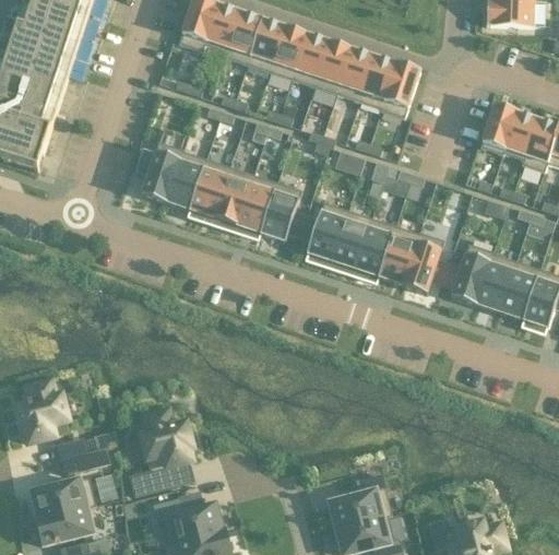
[(0,0),(0,141),(43,155),(93,0),(0,0)]
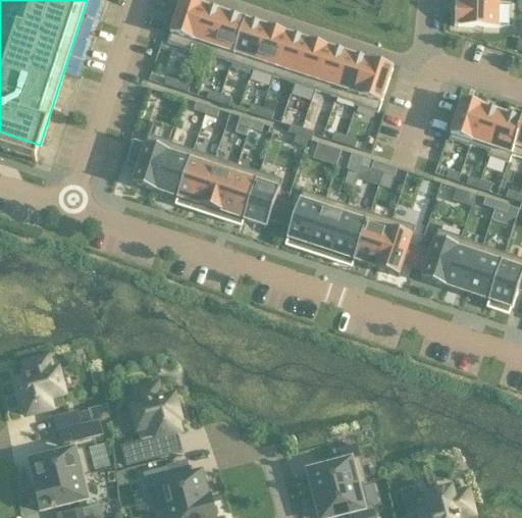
[(181,0),(167,41),(190,49),(192,43),(205,3),(196,0),(181,0)]
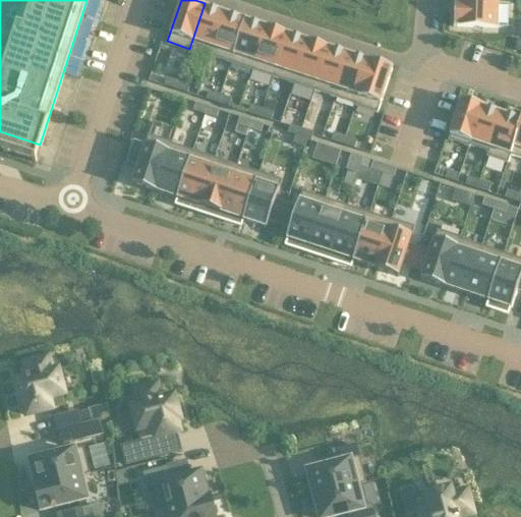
[(498,26),(498,0),(454,0),(454,25),(498,26)]
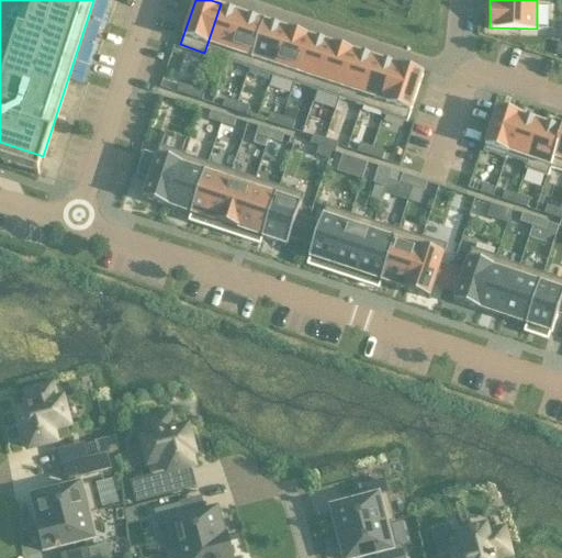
[(221,3),(206,46),(227,53),(242,11),(221,3)]
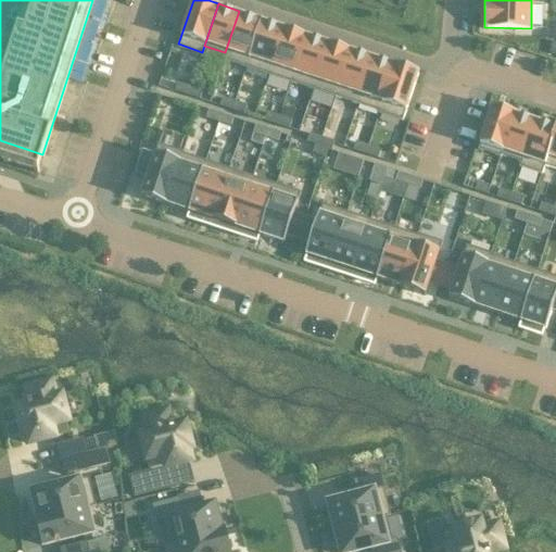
[(225,52),(223,57),(243,64),(247,65),(262,19),(260,17),(239,11),(225,52)]
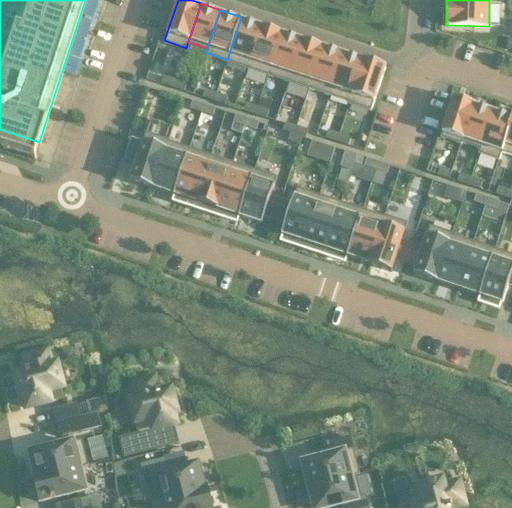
[(241,17),(227,60),(245,66),(247,66),(261,23),(259,23),(241,17)]
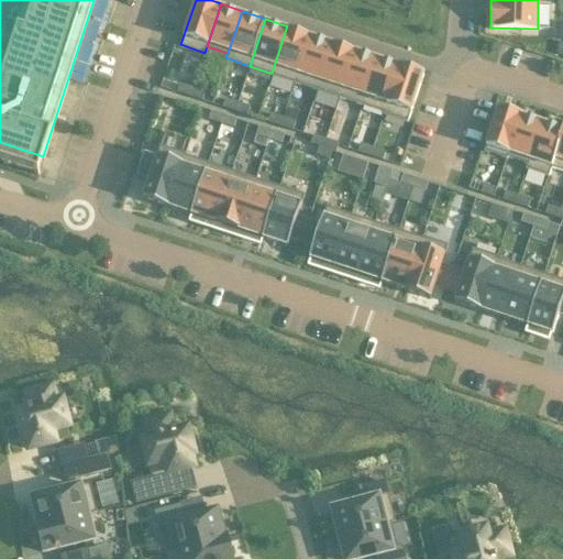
[(287,25),(272,73),(293,80),(295,80),(310,33),(309,33),(287,25)]
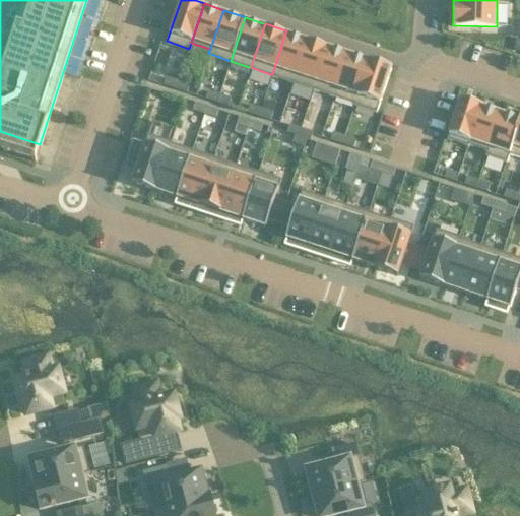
[(286,30),(272,74),(291,81),(293,81),(308,38),(307,38),(286,30)]
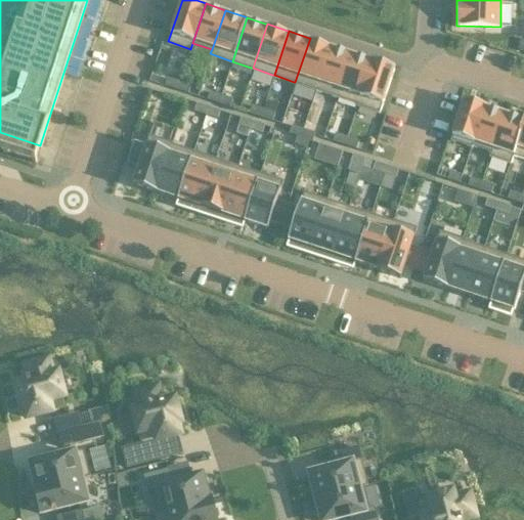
[(310,38),(295,82),(315,88),(316,89),(331,45),(330,45),(310,38)]
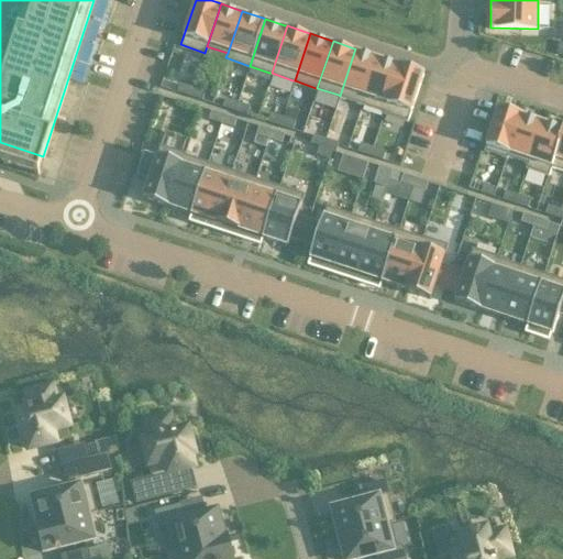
[(355,48),(340,96),(361,102),(363,103),(378,56),(376,55),(355,48)]
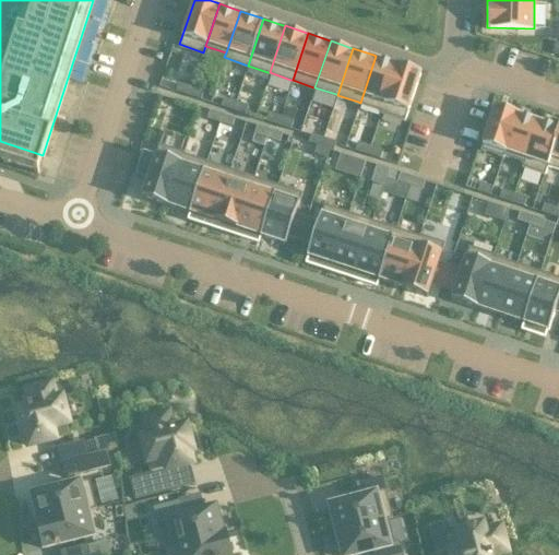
[(376,56),(360,103),(381,109),(396,62),(376,56)]
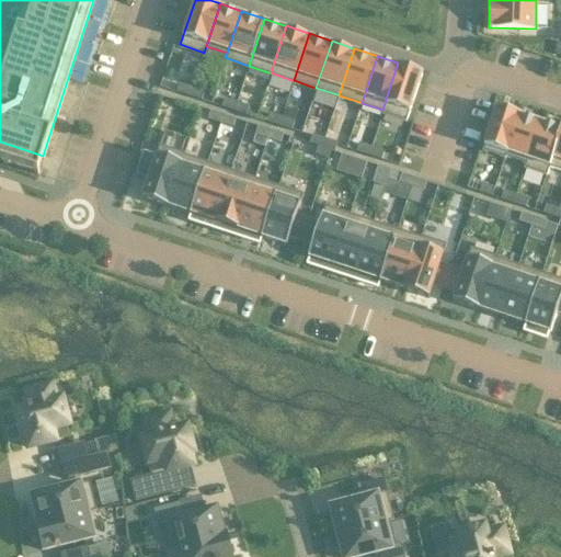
[(382,110),(382,111),(407,120),(423,71),(398,63),(382,110)]
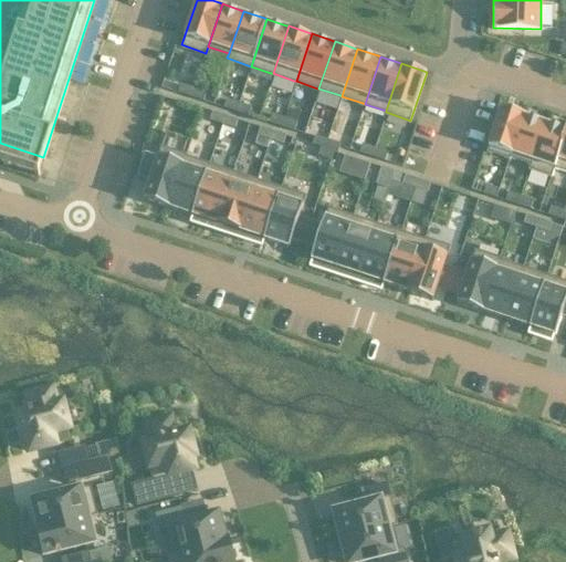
[(179,91),(191,95),(195,86),(181,82),(179,91)]
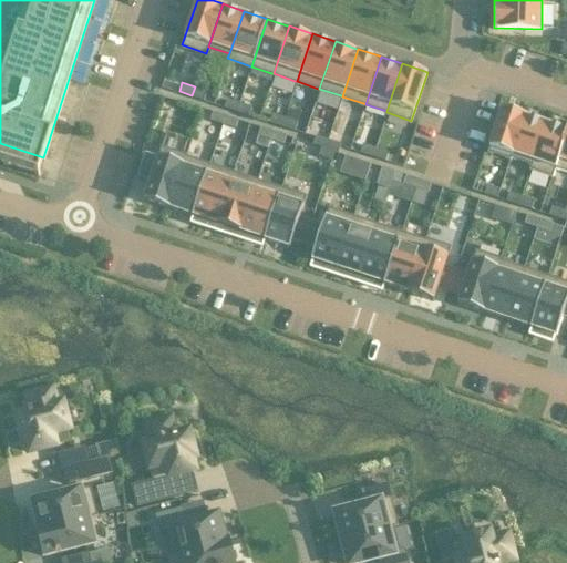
[(207,91),(195,86),(192,95),(204,100),(207,91)]
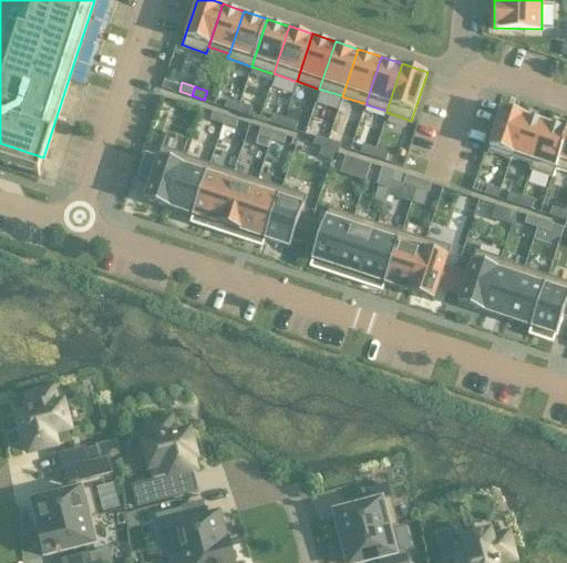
[(225,106),(237,110),(240,101),(227,98),(225,106)]
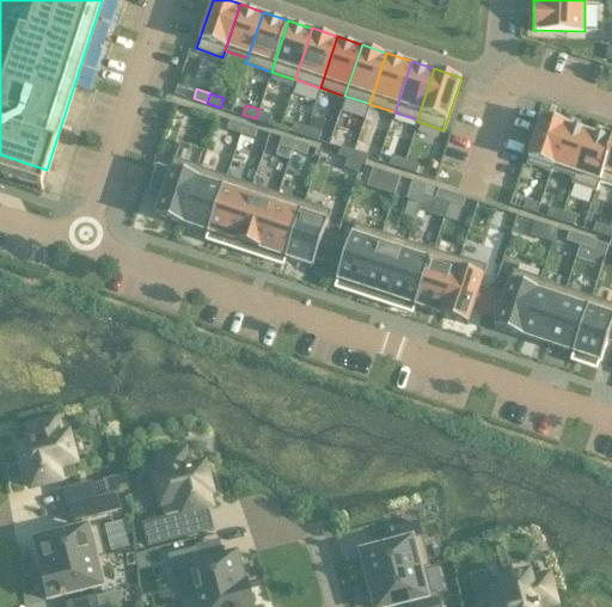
[(273,114),(259,109),(256,118),(269,123),(273,114)]
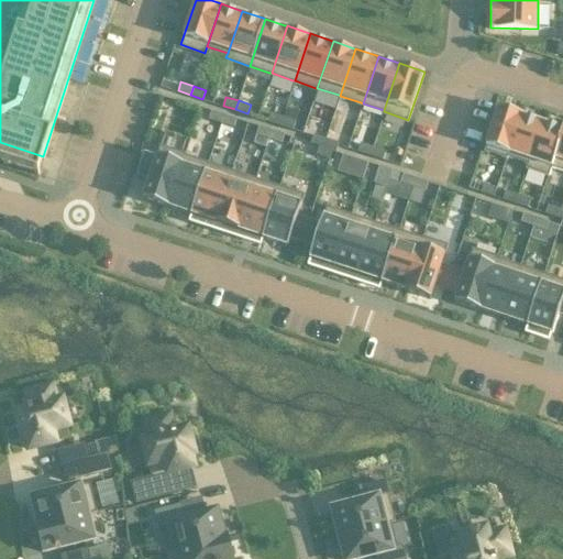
[(507,156),(508,155),(521,113),(522,112),(521,112),(499,105),(484,149),(507,156)]
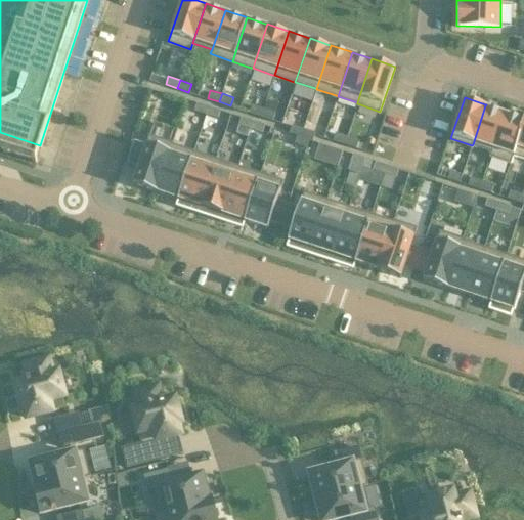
[(197,101),(194,109),(206,113),(209,104),(197,101)]
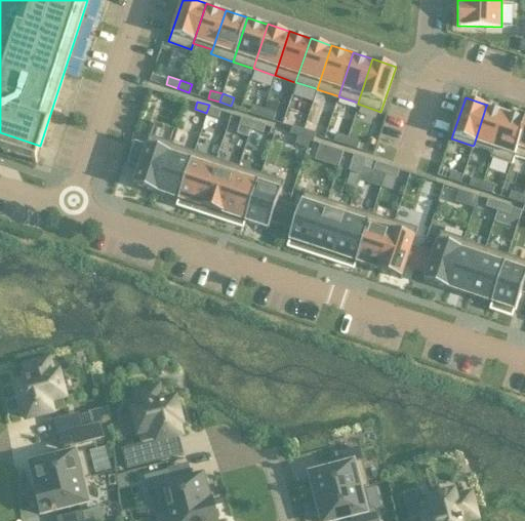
[(250,112),(261,116),(265,108),(252,104),(250,112)]
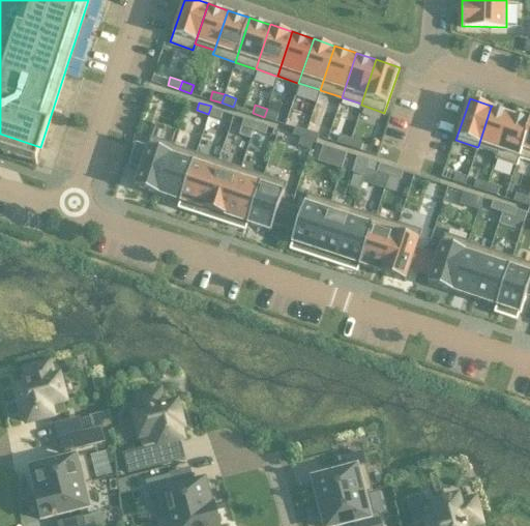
[(211,106),(208,114),(219,117),(223,110),(211,106)]
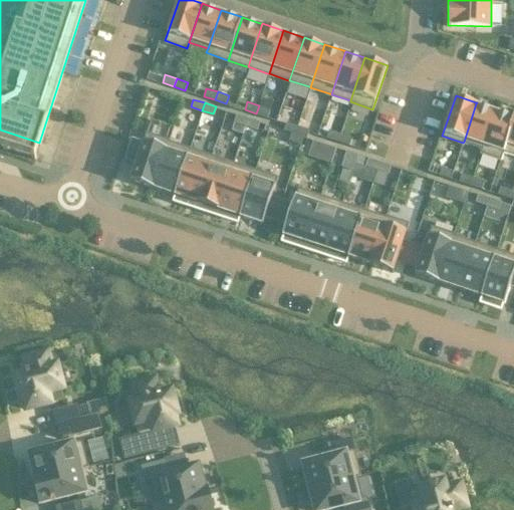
[(476,103),(464,142),(481,148),(494,109),(476,103)]
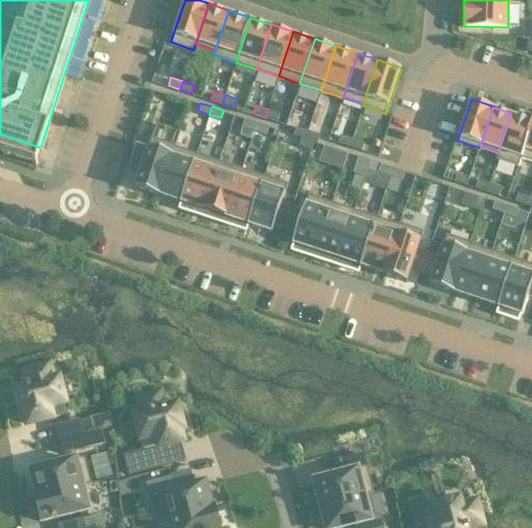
[(280,113),(268,109),(265,117),(276,122),(280,113)]
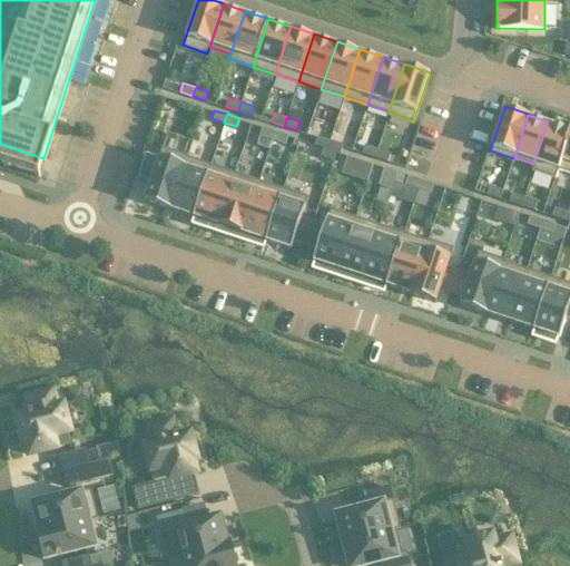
[(556,176),(558,167),(569,132),(569,128),(548,122),(533,164),(532,168),(556,176)]
